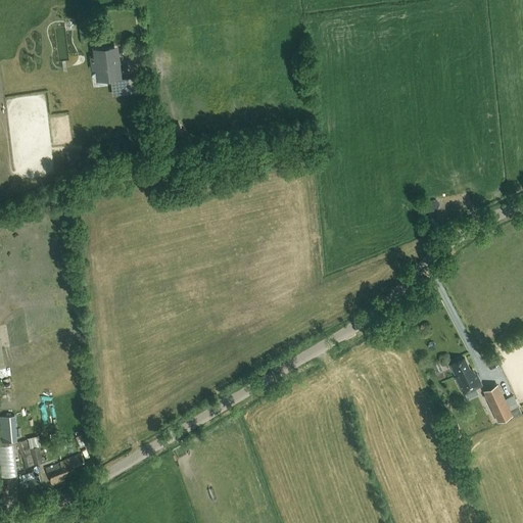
[(121,77),(116,46),(93,48),(94,56),(89,57),(91,69),(95,69),(96,80),(121,77)]
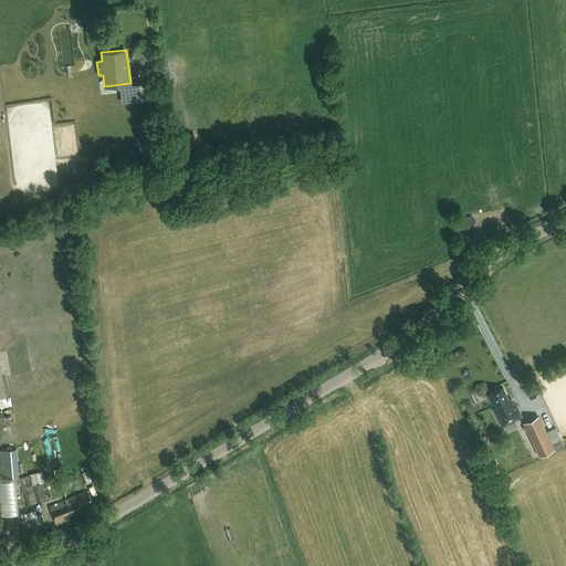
[(118,86),(121,103),(149,100),(147,83),(118,86)]
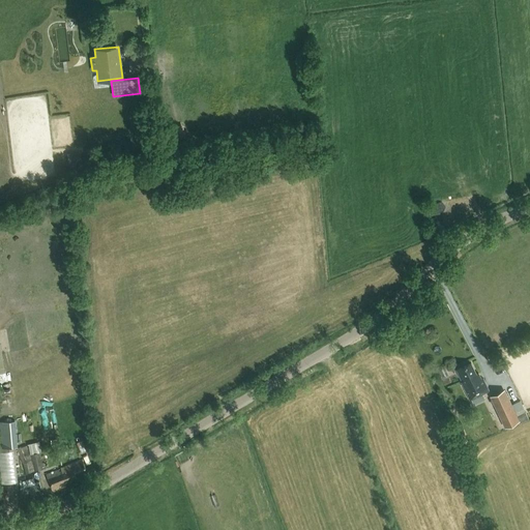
[(183,123),(171,124),(172,136),(184,135),(183,123)]
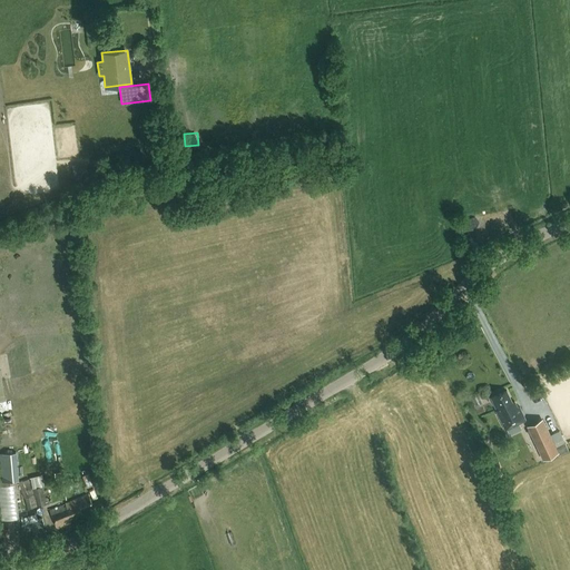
[(87,175),(86,163),(71,165),(72,176),(87,175)]
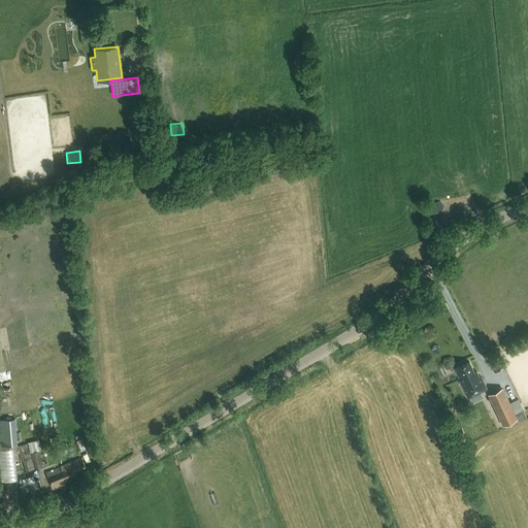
[(467,398),(487,389),(481,376),(479,377),(476,371),(474,372),(469,361),(468,362),(469,362),(455,368),(460,380),(459,381),(467,398)]
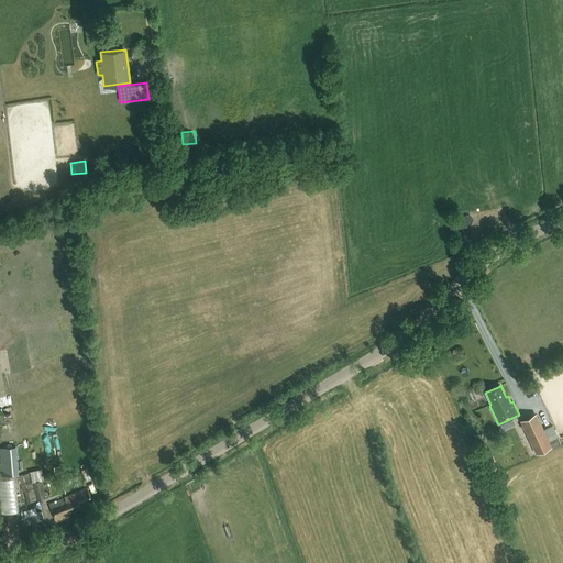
[(530,444),(534,454),(550,446),(551,450),(559,446),(559,445),(555,439),(553,439),(548,442),(534,414),(519,420),(530,444)]
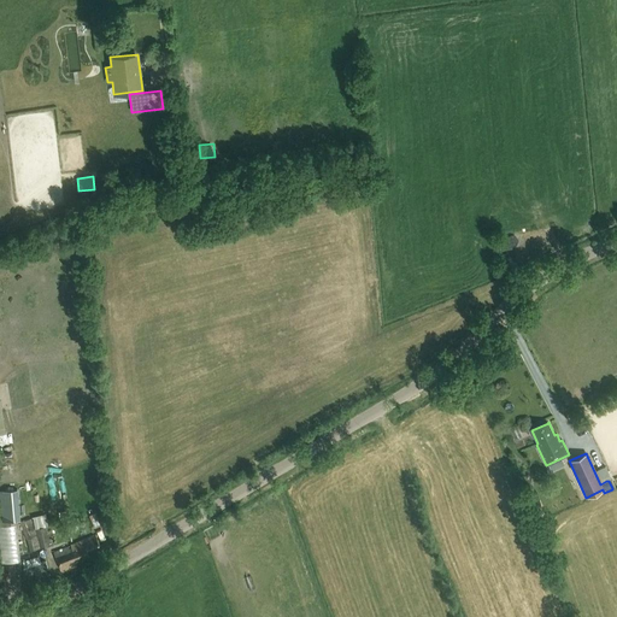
[(18,489),(0,491),(0,501),(3,522),(21,519),(18,489)]
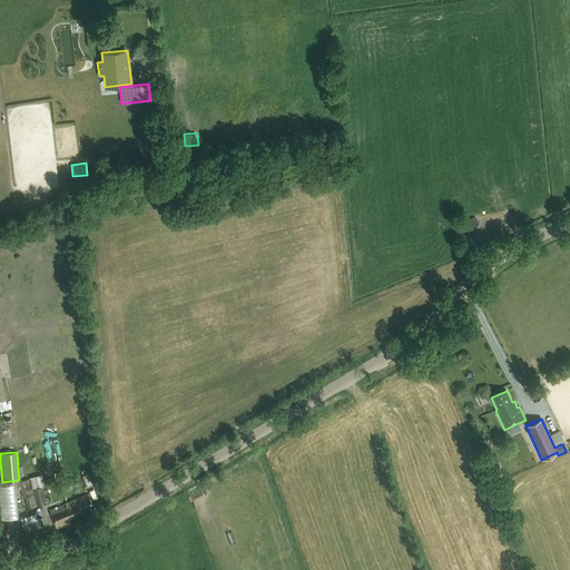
[(92,484),(88,473),(82,475),(87,488),(92,484)]
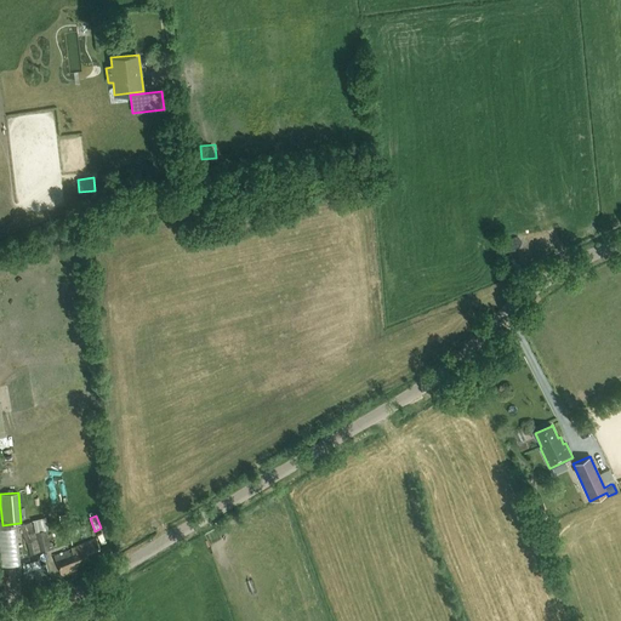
[(34,533),(33,525),(32,522),(27,523),(22,524),(26,542),(27,542),(29,554),(55,548),(50,529),(34,533)]
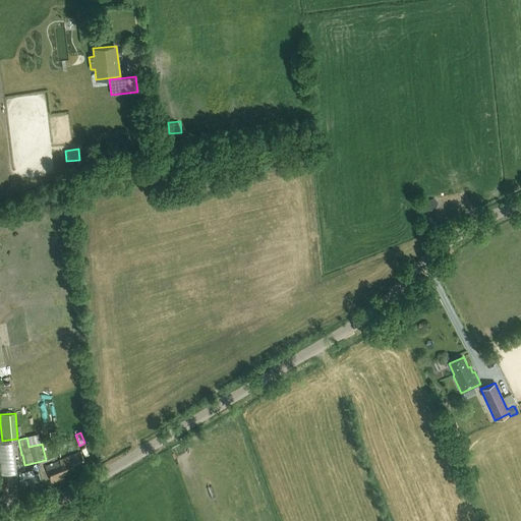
[(74,466),(84,461),(80,451),(70,456),(70,457),(58,462),(45,466),(52,483),(65,477),(63,473),(75,468),(74,466)]
